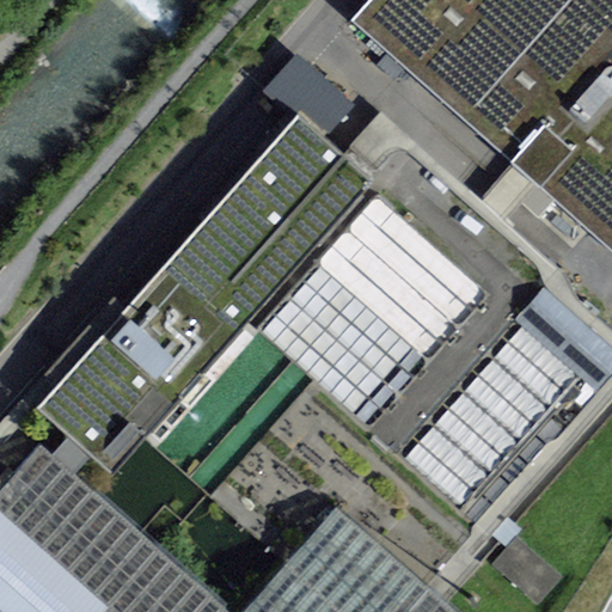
[(611,0),(367,0),(350,19),(513,163),(524,172),(537,184),(611,250),(611,0)]
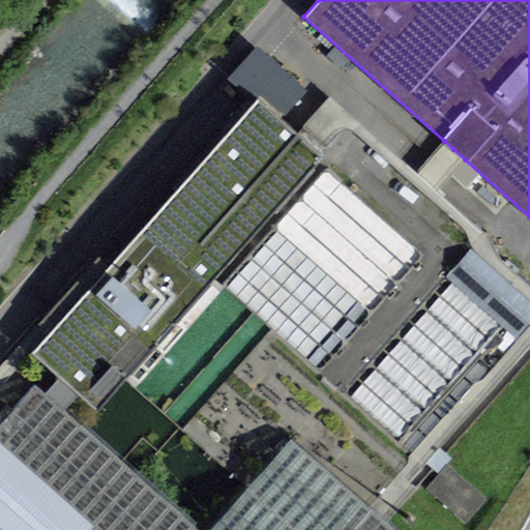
[(59,377),(45,393),(82,427),(323,155),(321,152),(306,140),(296,131),(258,98),(177,192),(99,277),(31,352),(59,377)]
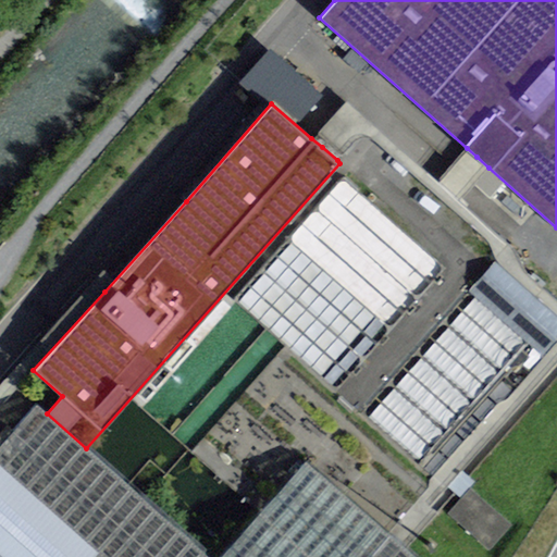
[(469,291),(542,355),(556,337),(556,312),(496,259),(469,291)]
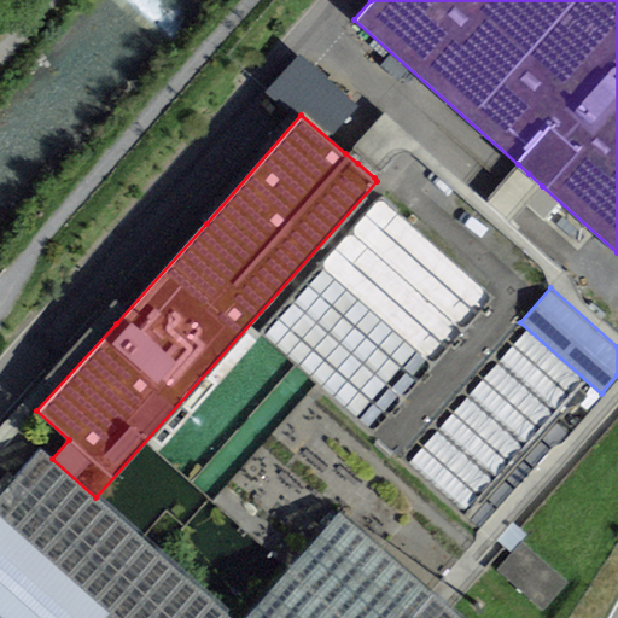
[(235,617),(231,617),(95,497),(52,459),(40,448),(0,491),(0,617),(459,617),(450,610),(441,602),(430,592),(334,507),(235,617)]
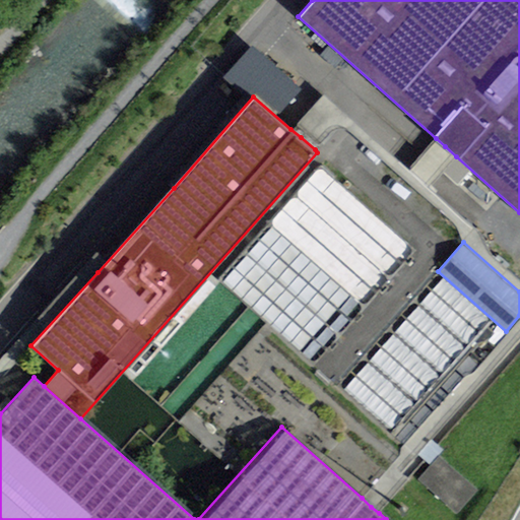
[(476,490),(439,456),(428,468),(418,478),(456,512),(476,490)]
